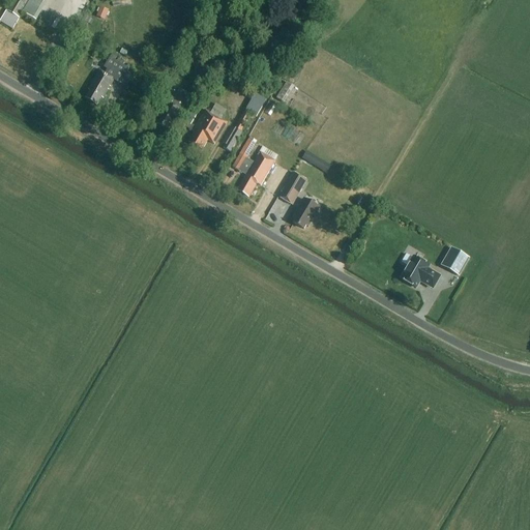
[(12,0),(6,11),(20,20),(23,13),(36,22),(49,2),(45,0),(12,0)]
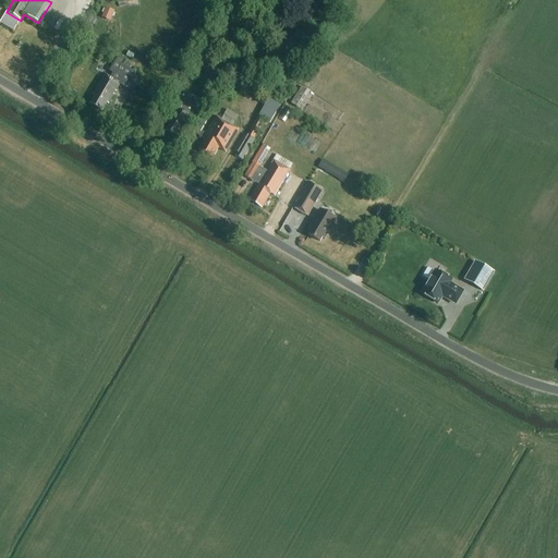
[(95,16),(92,14),(89,16),(80,29),(85,34),(94,20),(95,16)]
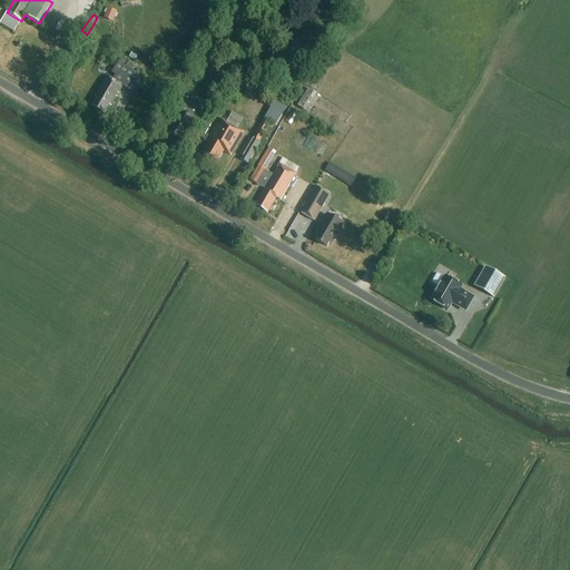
[(91,36),(88,33),(81,47),(85,49),(91,36)]
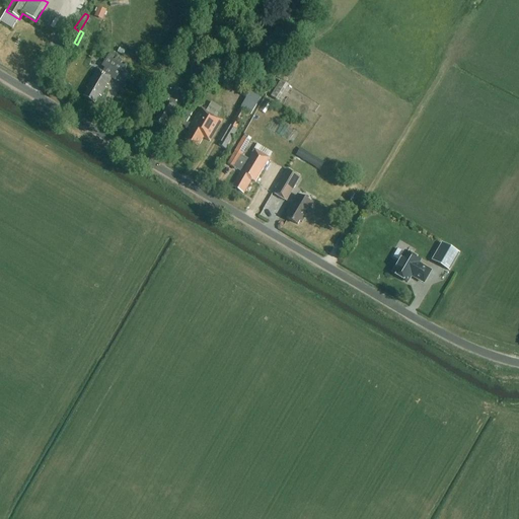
[(108,54),(103,63),(107,65),(102,73),(97,70),(86,88),(88,89),(84,97),(94,103),(99,95),(101,96),(112,78),(118,82),(128,65),(108,54)]
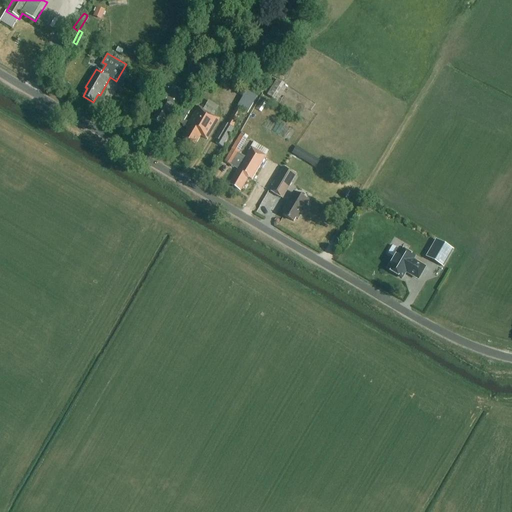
[(183,63),(187,56),(182,53),(177,60),(183,63)]
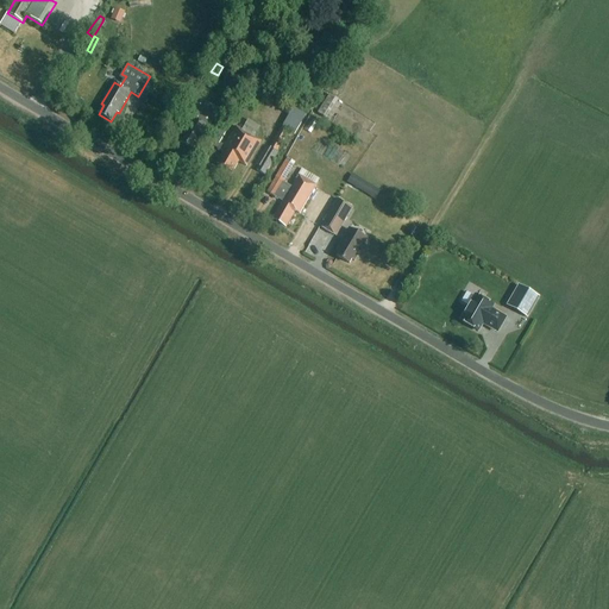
[(326,119),(338,100),(330,94),(318,114),(326,119)]
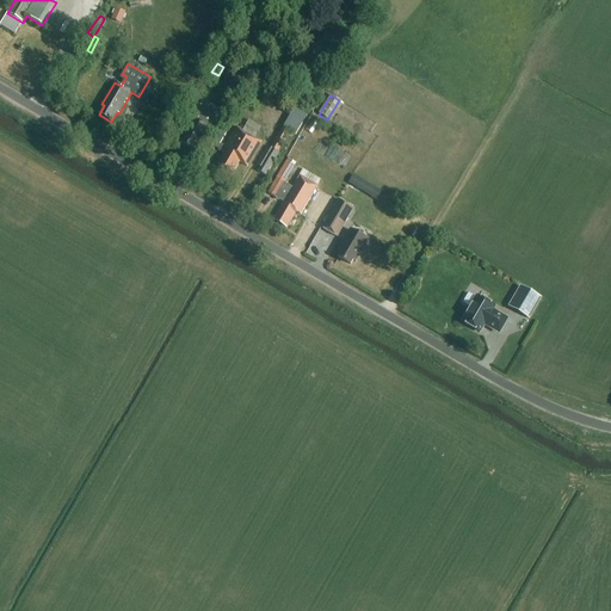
[(179,142),(195,152),(218,111),(197,99),(187,116),(193,119),(179,142)]
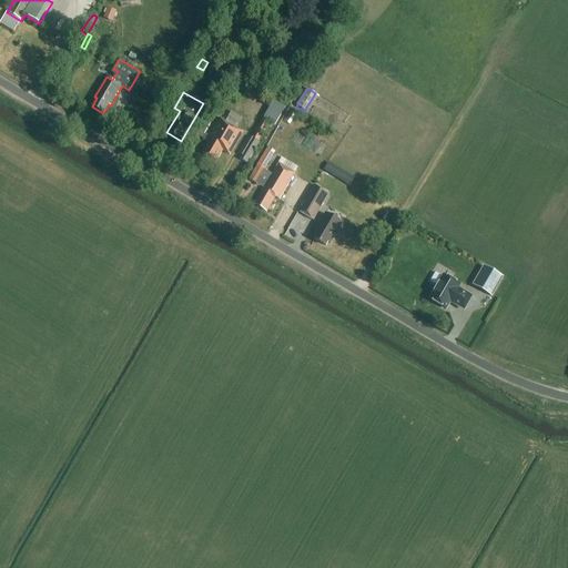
[(249,138),(239,155),(240,156),(239,159),(246,163),(255,148),(256,145),(259,142),(269,123),(274,127),(281,115),(285,108),(273,101),(267,98),(264,103),(270,108),(270,109),(266,114),(263,120),(257,129),(251,139),(249,138)]
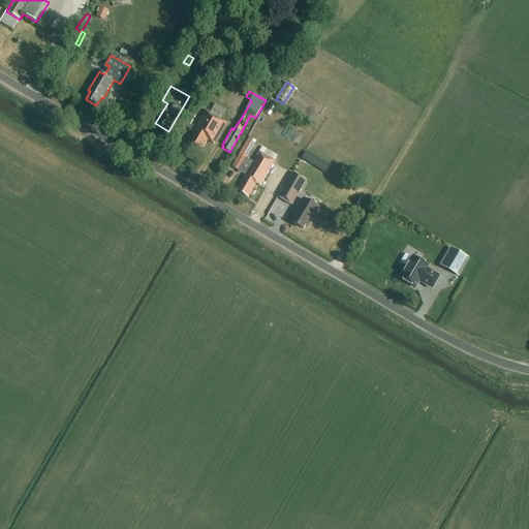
[(212,110),(210,114),(205,111),(194,128),(190,125),(195,117),(190,114),(183,125),(192,131),(192,132),(193,132),(188,143),(201,151),(208,141),(214,145),(226,123),(220,120),(222,116),(212,110)]
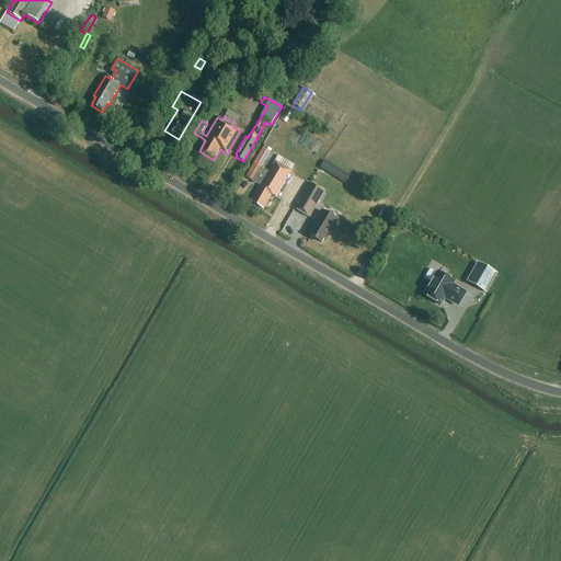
[(262,150),(253,164),(245,178),(260,186),(251,203),(263,209),(272,195),(275,197),(290,171),(275,162),(268,173),(262,169),(270,155),(262,150)]
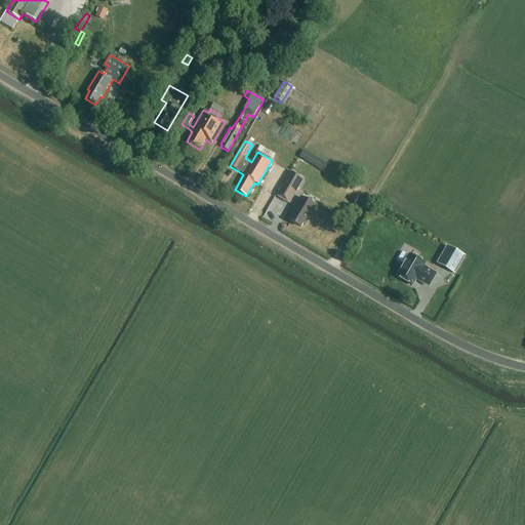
[(316,168),(320,160),(307,153),(303,160),(316,168)]
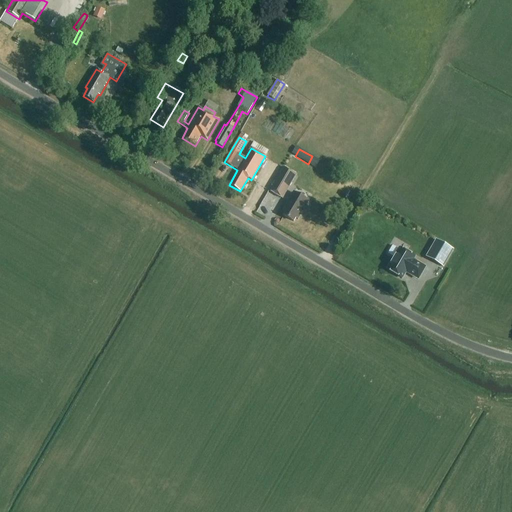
[(301,173),(287,165),(277,182),(273,188),(273,189),(287,197),(301,173)]
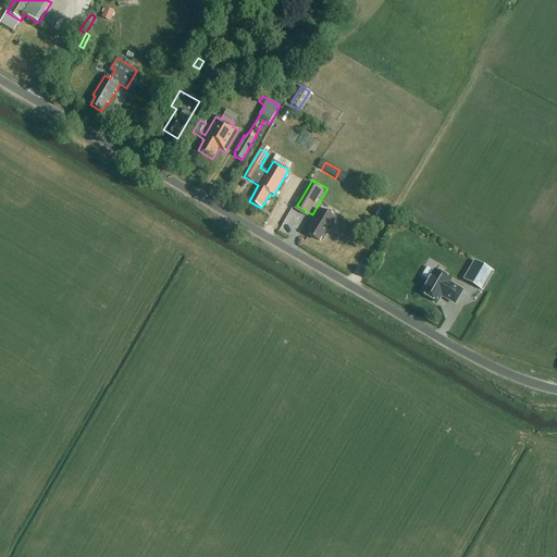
[(308,235),(319,242),(321,238),(324,239),(335,220),(319,210),(307,230),(310,231),(308,235)]
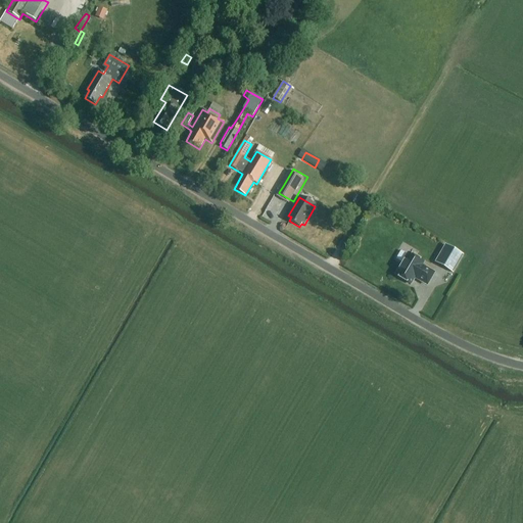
[(266,220),(272,211),(267,208),(262,217),(266,220)]
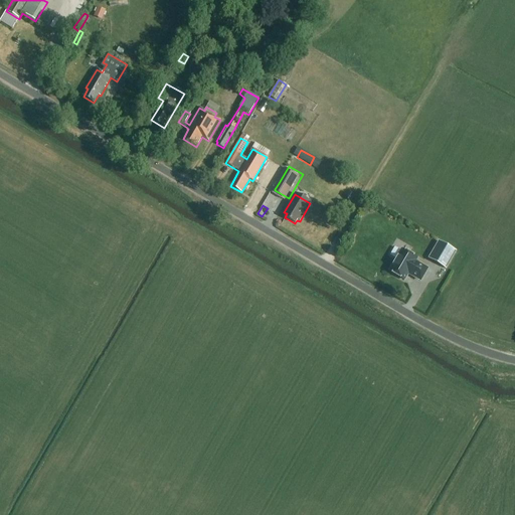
[(362,227),(356,231),(360,236),(365,233),(362,227)]
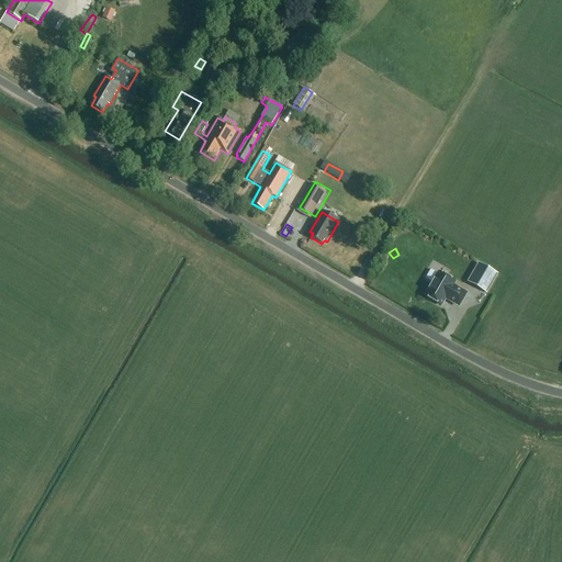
[(486,294),(498,274),(479,263),(468,282),(486,294)]
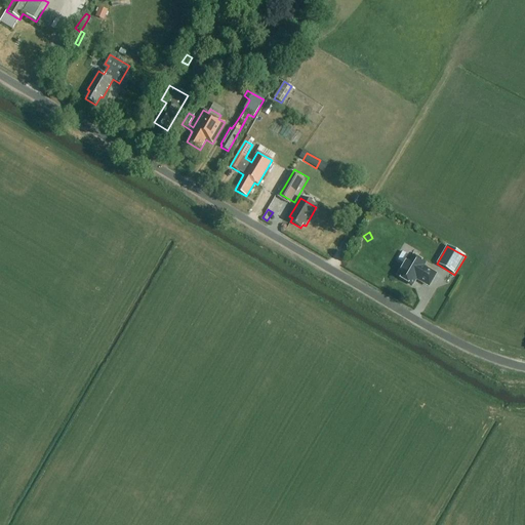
[(410,255),(397,277),(412,286),(416,279),(429,286),(435,275),(422,268),(425,264),(410,255)]
